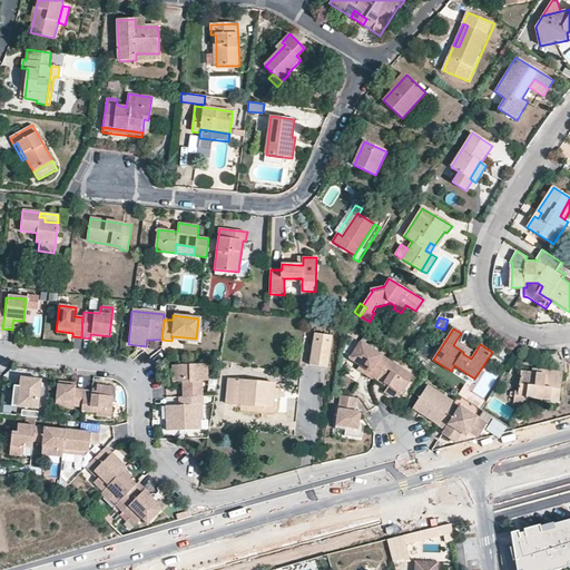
[(327,367),(332,336),(314,333),(310,365),(327,367)]
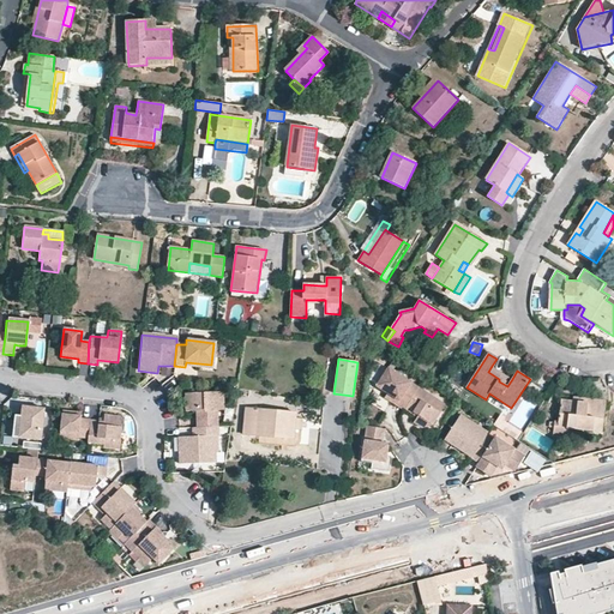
[(395,403),(404,410),(419,387),(386,366),(375,384),(397,398),(395,403)]
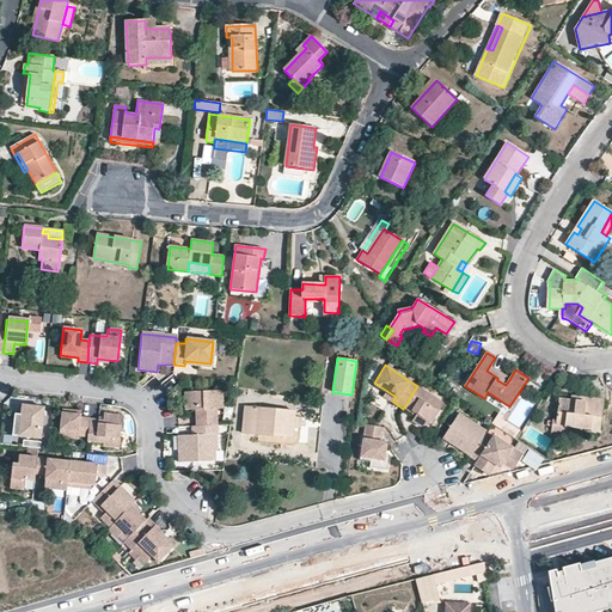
[(510,378),(490,365),(487,371),(497,378),(497,380),(506,385),(510,378)]
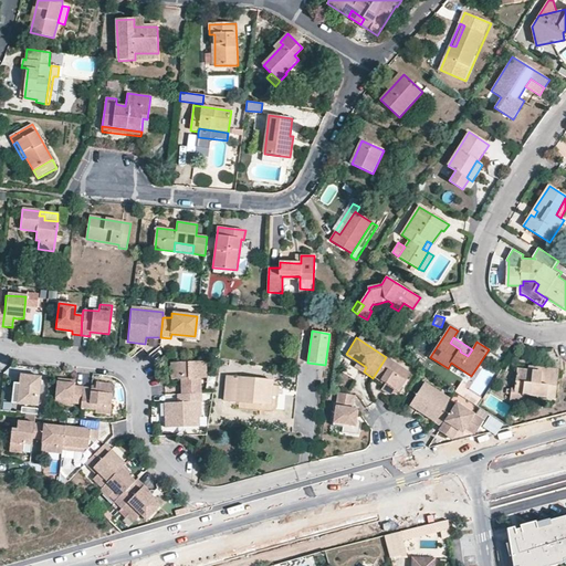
[(386,357),(373,378),(380,383),(383,380),(386,383),(385,386),(383,389),(389,394),(394,388),(399,391),(411,373),(386,357)]
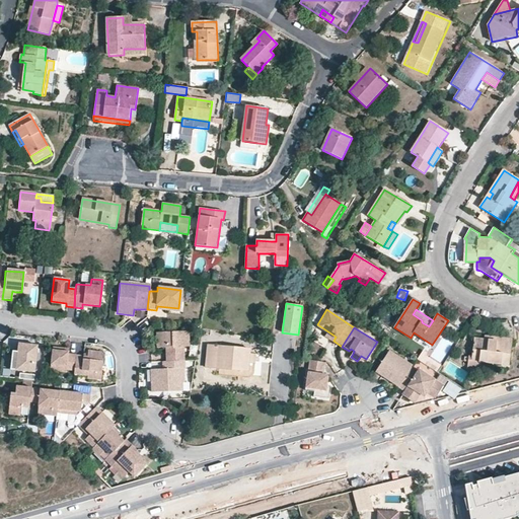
[(167,361),(177,361),(182,361),(182,348),(188,348),(188,332),(163,332),(156,340),(156,349),(163,349),(167,352),(167,361)]
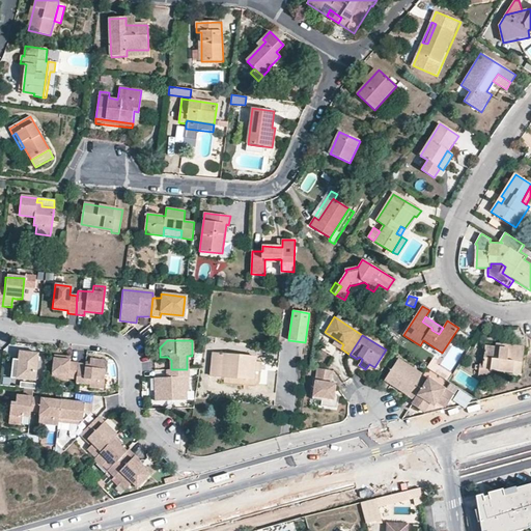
[(516,351),(496,348),(486,347),(483,370),(492,371),(521,374),(524,346),(516,346),(516,351)]
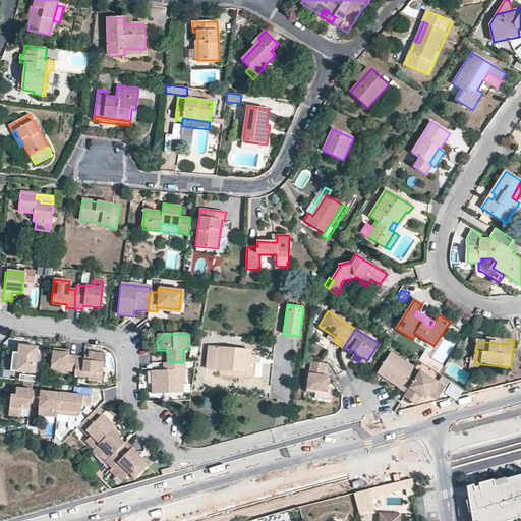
[(37,347),(17,345),(16,353),(14,371),(34,373),(37,347)]
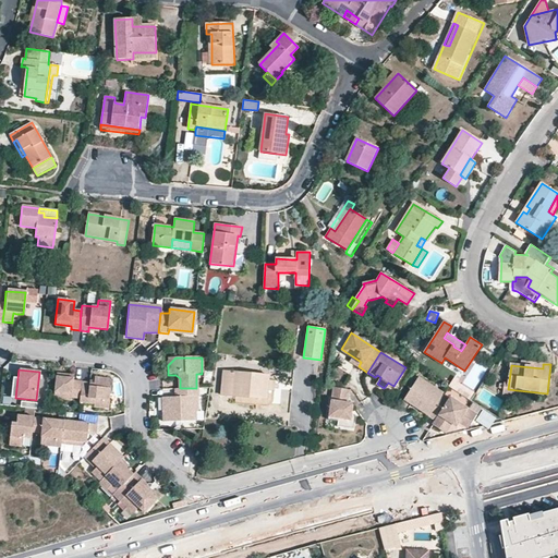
[(267,391),(268,379),(268,376),(223,372),(220,395),(266,399),(267,391)]
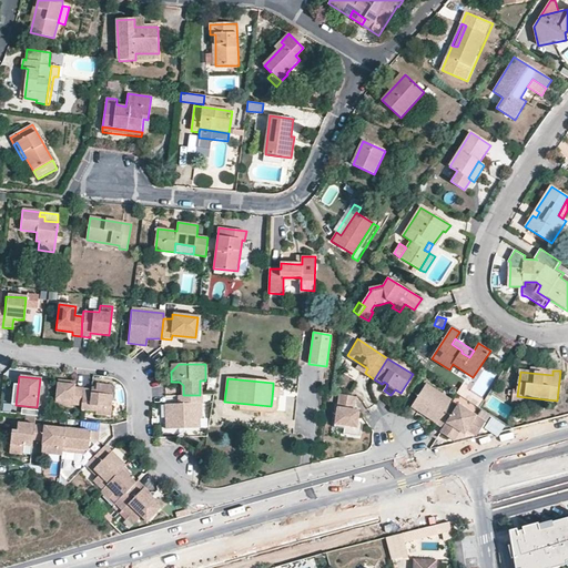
[(82,389),(82,388),(73,387),(73,383),(63,383),(63,386),(57,385),(54,405),(73,407),(73,405),(80,406),(82,389)]
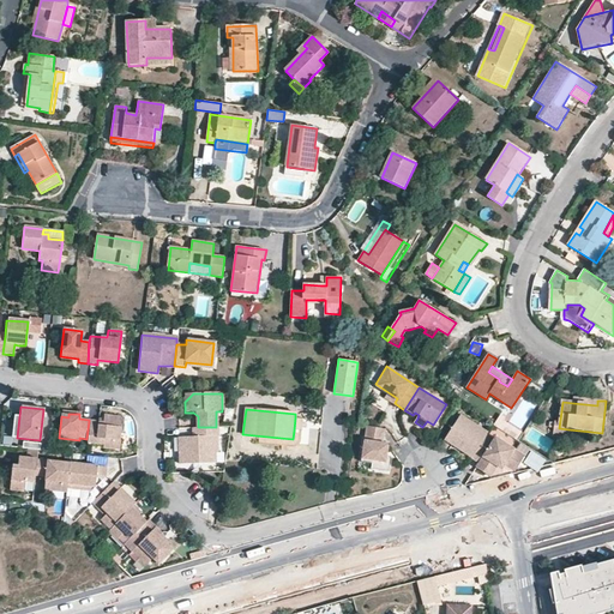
[(486,434),(487,432),(461,414),(444,439),(453,445),(456,441),(461,444),(461,450),(471,456),(486,434)]
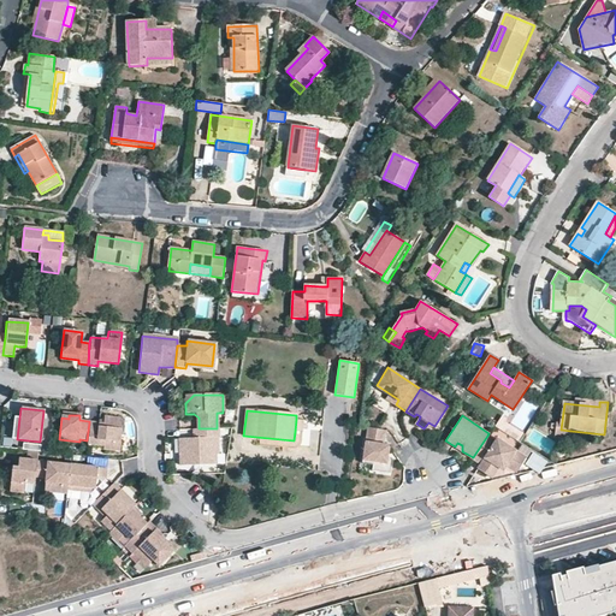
[(89,422),(87,440),(87,444),(104,445),(102,451),(116,452),(117,443),(120,443),(123,424),(120,419),(104,418),(104,424),(89,422)]
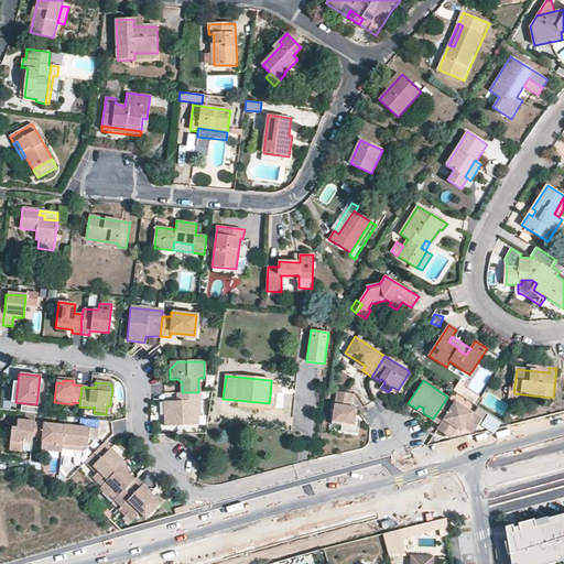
[(279,384),(271,383),(270,396),(278,397),(279,384)]
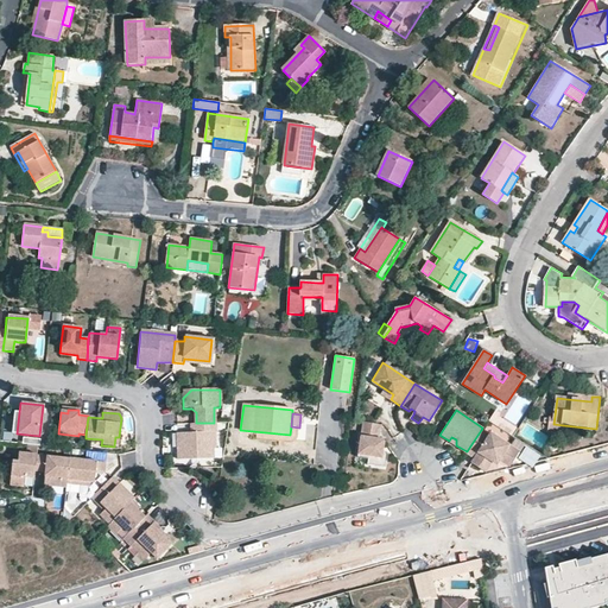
[(380,424),(362,422),(359,454),(368,456),(368,458),(367,464),(387,467),(388,457),(388,455),(387,454),(386,453),(386,451),(384,451),(380,450),(380,445),(384,447),(385,441),(384,437),(379,436),(380,424)]
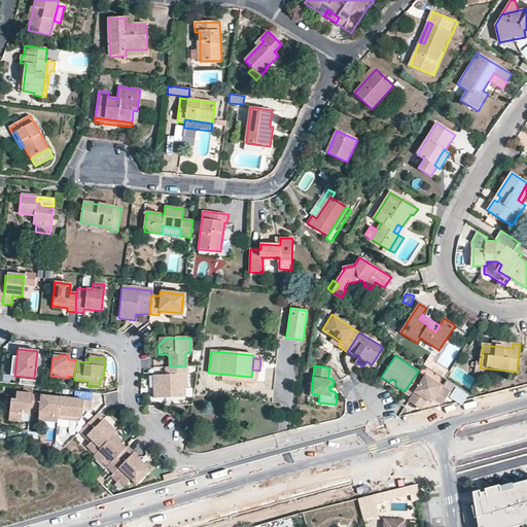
[(167,366),(164,367),(164,375),(155,375),(156,386),(152,386),(153,398),(184,397),(184,388),(183,388),(182,376),(181,375),(180,366),(170,366),(167,366)]
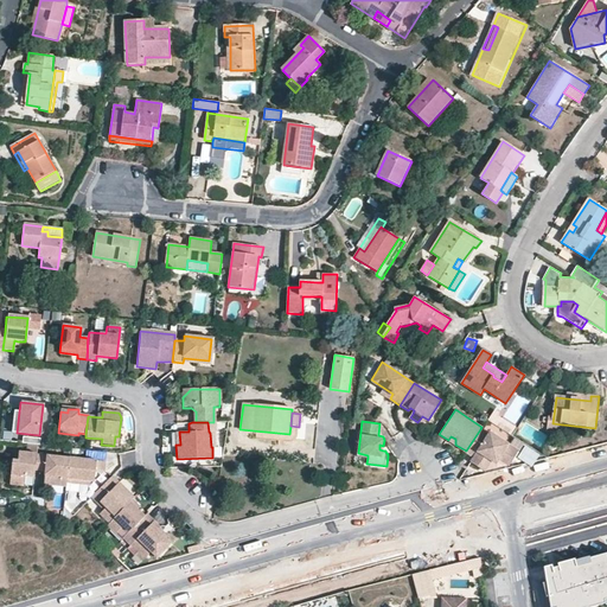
[(561,433),(562,425),(553,423),(548,422),(547,432),(561,433)]
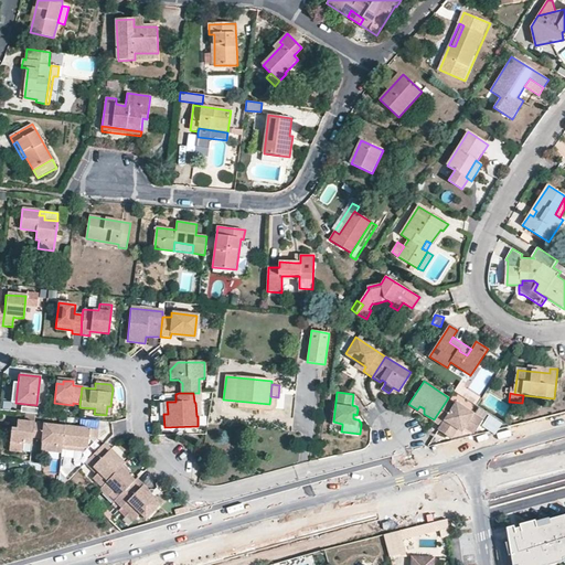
[(455,403),(447,400),(434,419),(440,424),(438,429),(447,435),(454,424),(457,426),(461,419),(466,423),(476,429),(482,418),(456,402),(455,403)]
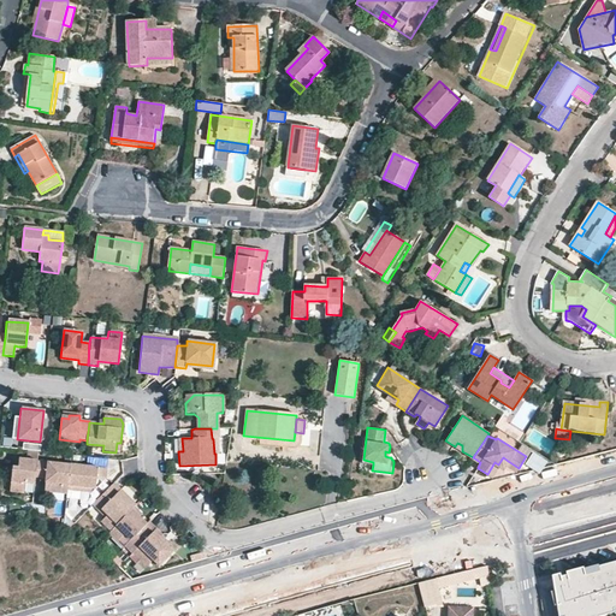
[(495,462),(487,474),(492,477),(504,474),(517,472),(519,468),(508,461),(503,457),(498,465),(495,462)]
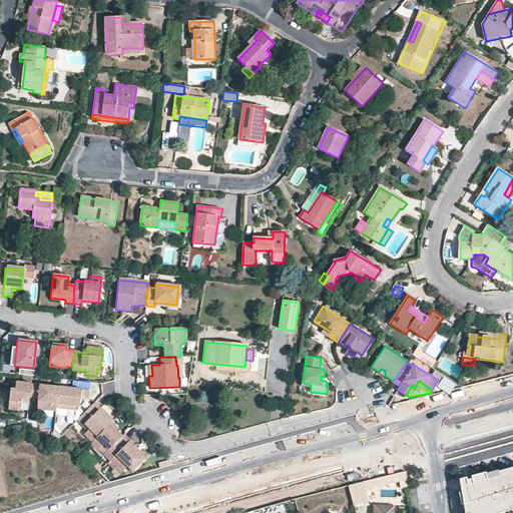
[(31,385),(31,384),(15,382),(15,390),(8,396),(6,411),(20,412),(20,405),(28,406),(29,399),(31,385)]
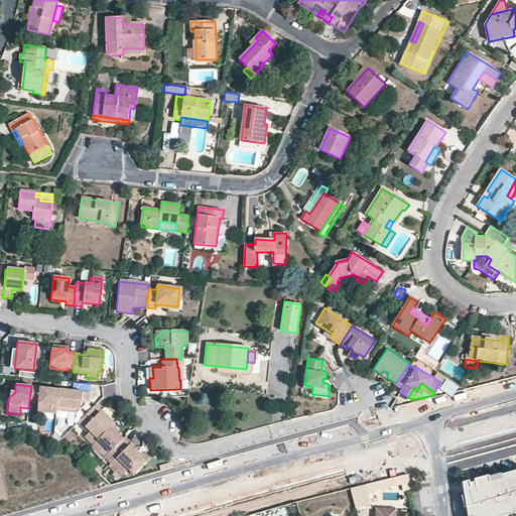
[(58,390),(31,387),(29,401),(37,402),(37,406),(40,406),(42,408),(41,414),(55,415),(55,412),(58,390)]
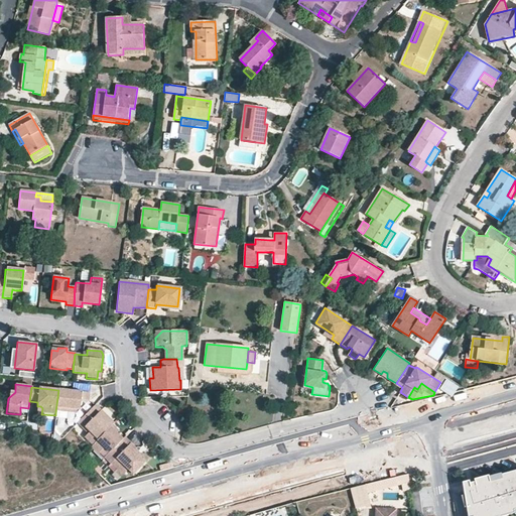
[(58,389),(58,390),(55,412),(72,414),(75,409),(80,409),(81,400),(89,401),(90,393),(58,389)]
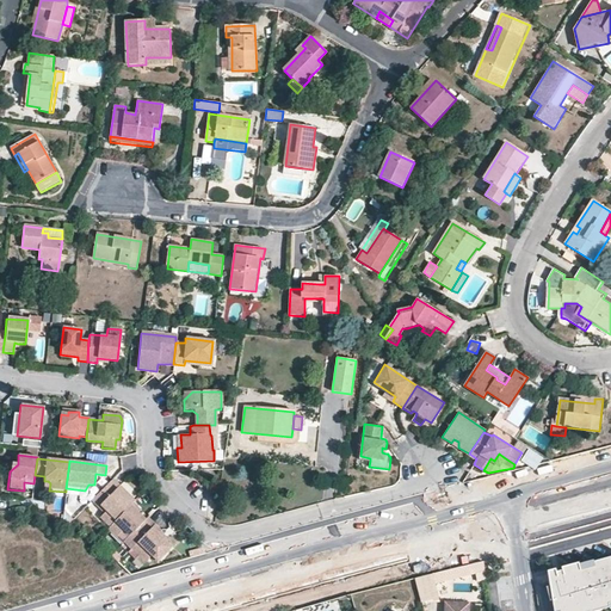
[(121,486),(113,479),(92,501),(105,512),(102,517),(111,525),(130,506),(133,504),(118,489),(121,486)]
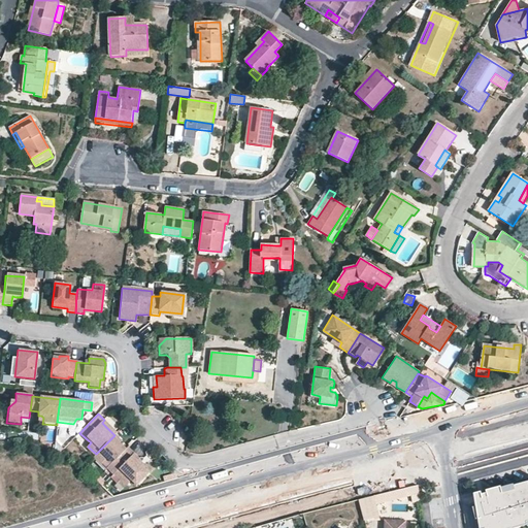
[(114,435),(118,432),(104,420),(102,423),(114,435)]
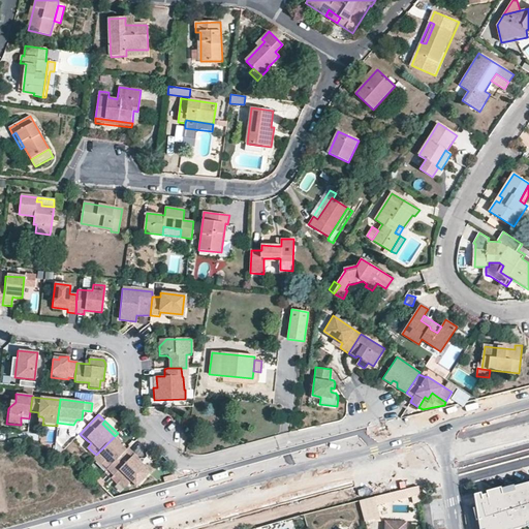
[(121,442),(115,436),(113,438),(120,444),(121,442)]
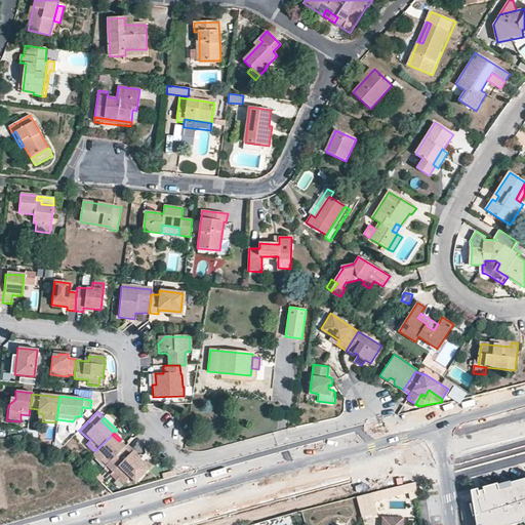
[(106,467),(112,473),(132,451),(126,445),(125,447),(119,441),(112,435),(95,451),(91,455),(99,462),(106,456),(111,460),(106,467)]
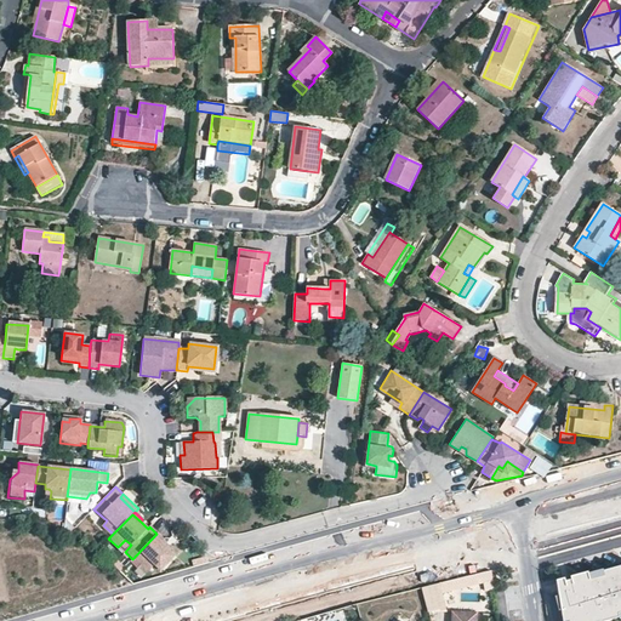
[(157,534),(132,559),(141,567),(149,574),(154,568),(160,573),(176,557),(170,552),(163,545),(164,543),(165,541),(157,534)]
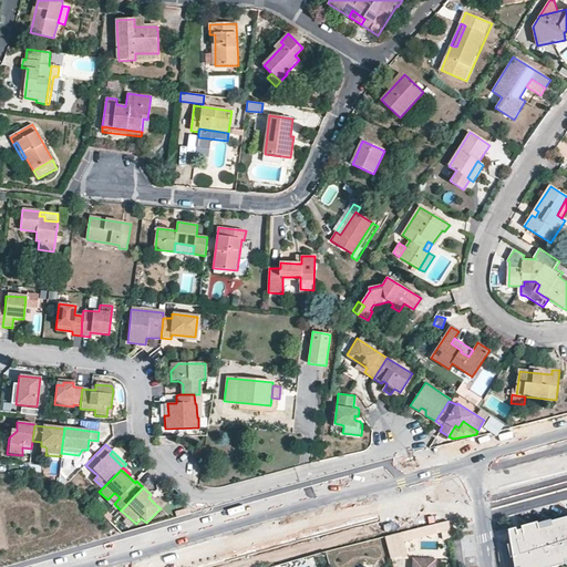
[(136,524),(129,517),(125,521),(133,527),(136,524)]
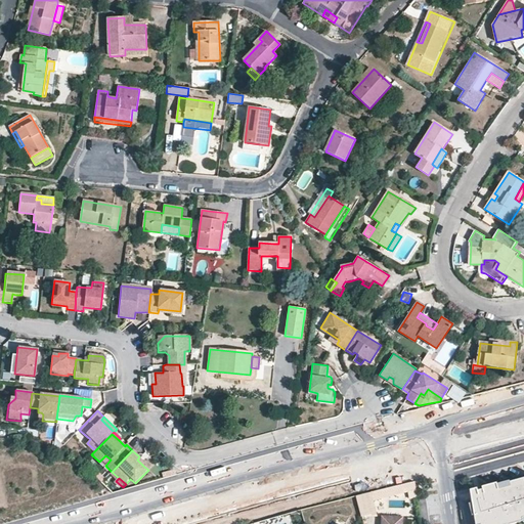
[(474,495),(478,523),(520,523),(523,523),(523,480),(513,484),(514,488),(501,491),(500,487),(499,485),(485,489),(486,491),(481,493),(480,490),(474,492),(474,495)]
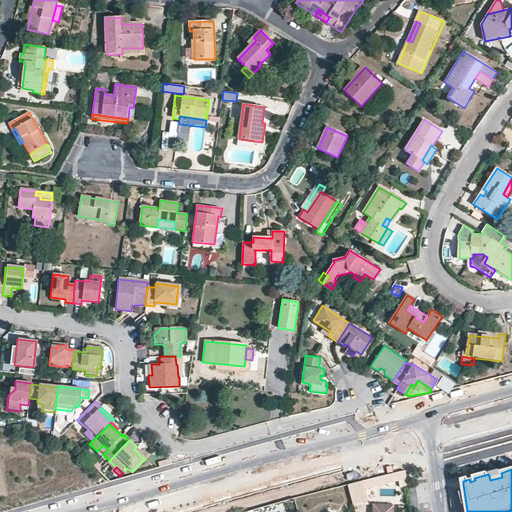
[(347,485),(353,506),(368,506),(362,481),(347,485)]
